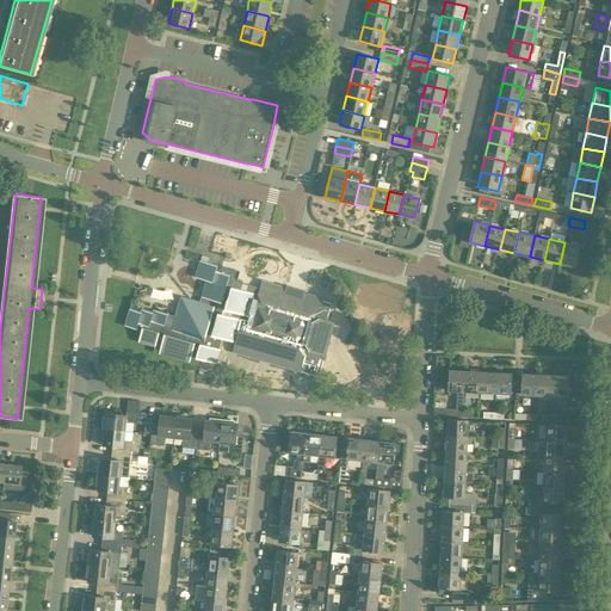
[(574,267),(580,246),(565,242),(560,264),(574,267)]
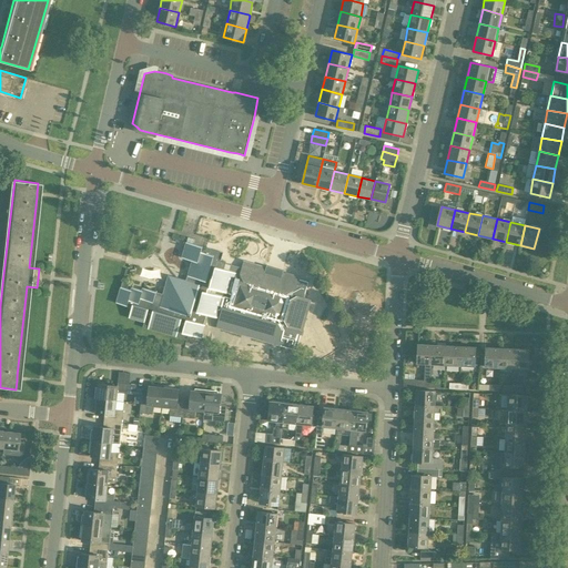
[(122,282),(117,303),(132,307),(129,317),(144,322),(143,326),(142,327),(171,335),(181,338),(186,340),(188,334),(201,338),(205,325),(203,324),(205,314),(217,318),(215,327),(219,327),(241,334),(249,336),(277,345),(296,351),(306,314),(311,300),(304,297),(308,282),(297,279),(297,276),(282,272),(274,270),(267,267),(243,261),(241,267),(217,261),(220,252),(206,247),(204,247),(186,242),(182,259),(192,261),(188,276),(189,276),(188,281),(186,281),(178,279),(165,285),(163,295),(155,293),(156,292),(143,287),(142,291),(132,287),(131,290),(128,288),(129,284),(122,282)]
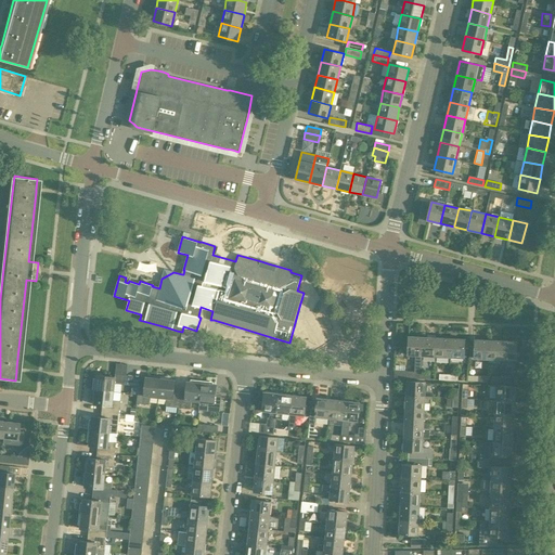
[(408,355),(415,356),(414,372),(407,371),(395,370),(395,377),(421,378),(421,373),(422,356),(423,336),(409,336),(408,355)]
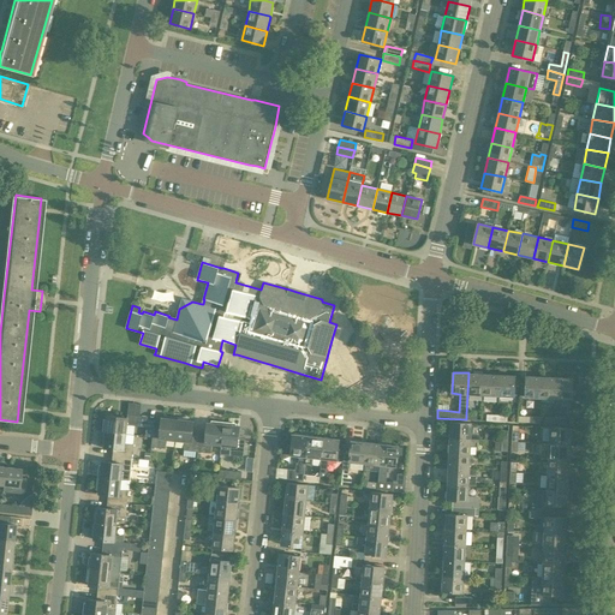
[(483,395),(484,374),(469,372),(467,394),(483,395)]
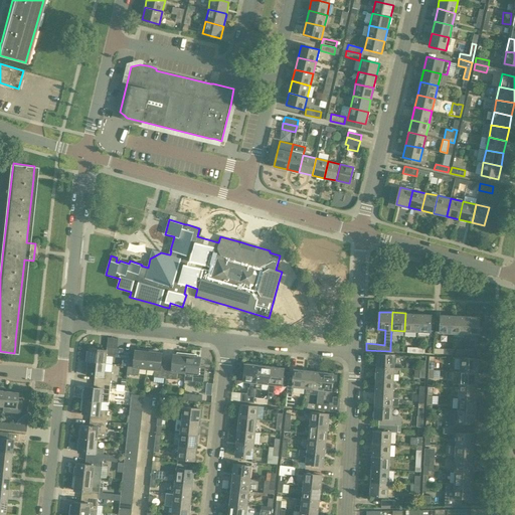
[(405,313),(404,331),(417,331),(417,314),(405,313)]
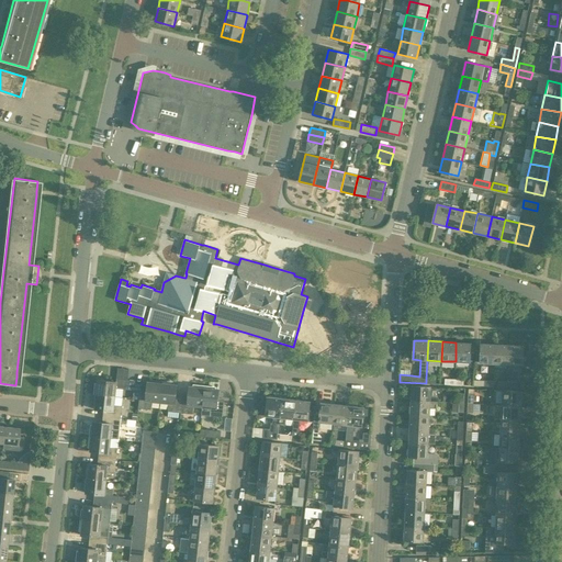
[(456,343),(456,361),(470,362),(470,360),(470,343),(456,343)]
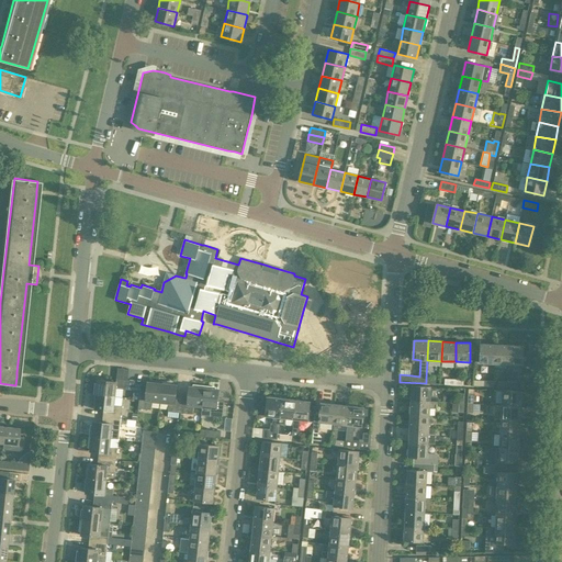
[(494,363),(495,344),(481,344),(480,361),(480,362),(494,363)]
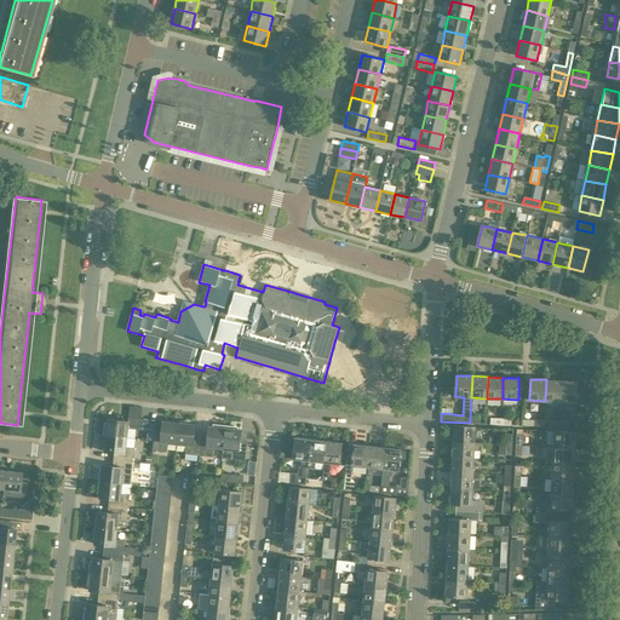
[(546,379),(545,401),(561,402),(562,380),(546,379)]
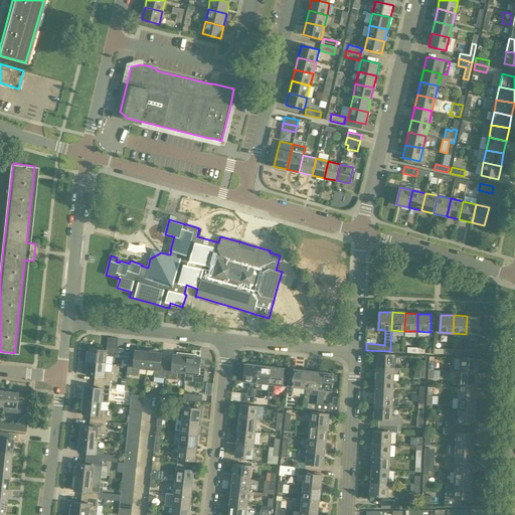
[(467,316),(466,334),(479,334),(480,317),(467,316)]
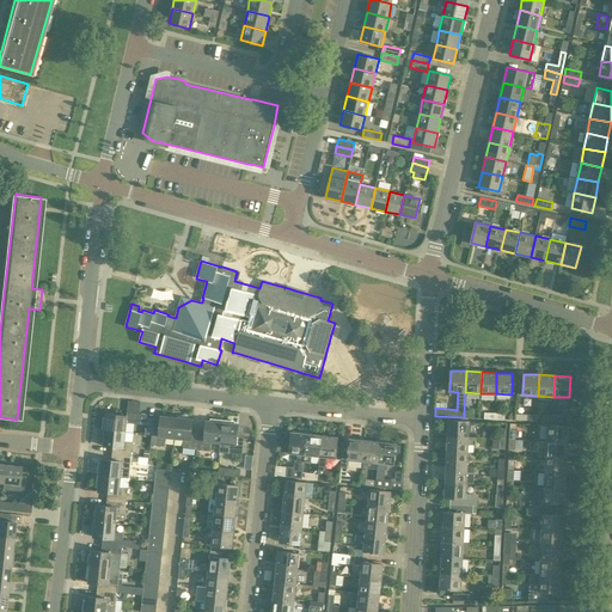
[(105,430),(126,433),(127,423),(129,423),(146,426),(146,418),(146,415),(127,412),(127,416),(106,414),(105,430)]
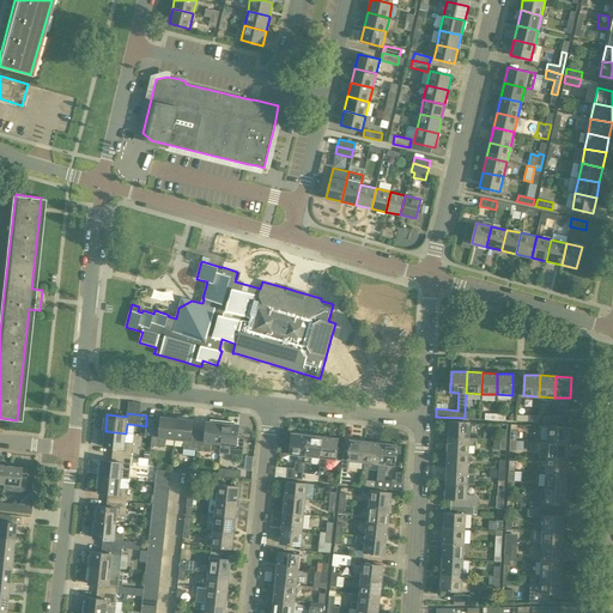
[(175,439),(177,419),(161,417),(159,430),(152,429),(152,436),(151,445),(164,447),(165,438),(175,439)]
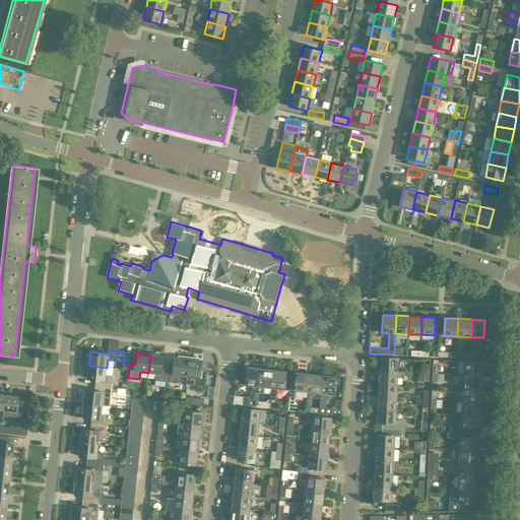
[(150,355),(148,373),(156,374),(155,381),(167,382),(169,368),(163,368),(164,356),(150,355)]
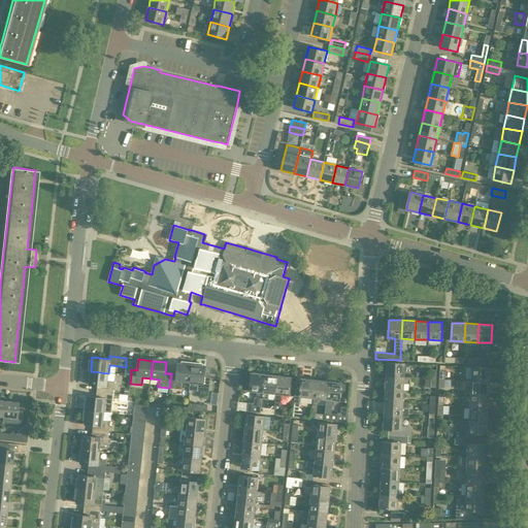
[(386,375),(404,376),(404,363),(387,362),(386,375)]
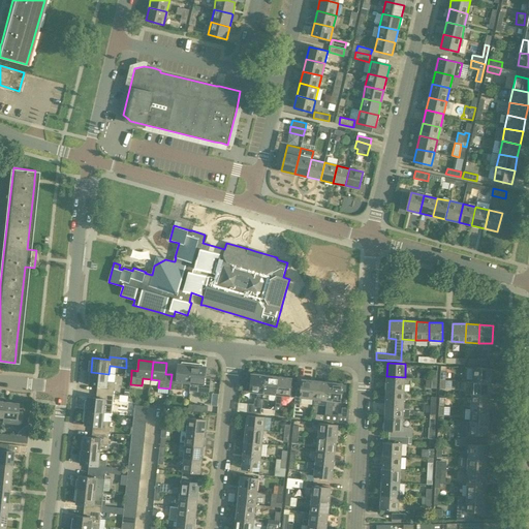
[(190,383),(192,366),(178,364),(177,375),(172,374),(169,389),(181,390),(182,382),(190,383)]
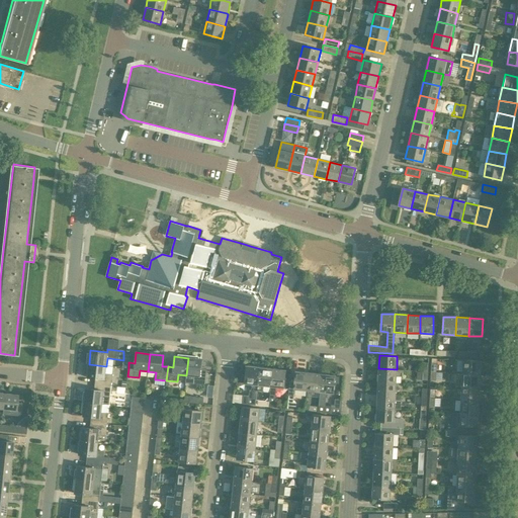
[(201,359),(188,358),(186,375),(185,382),(193,383),(204,385),(206,370),(200,370),(201,359)]
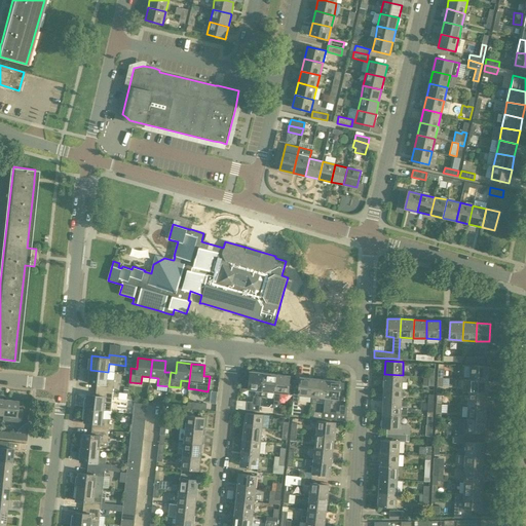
[(470,378),(488,379),(488,366),(470,365),(470,378)]
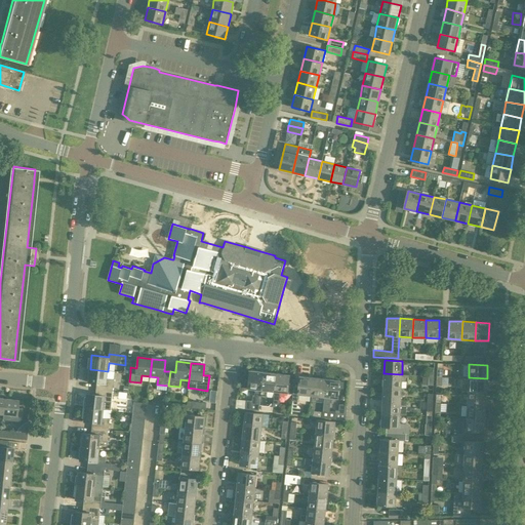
[(108,371),(90,369),(88,382),(99,384),(98,390),(113,392),(114,379),(107,378),(108,371)]
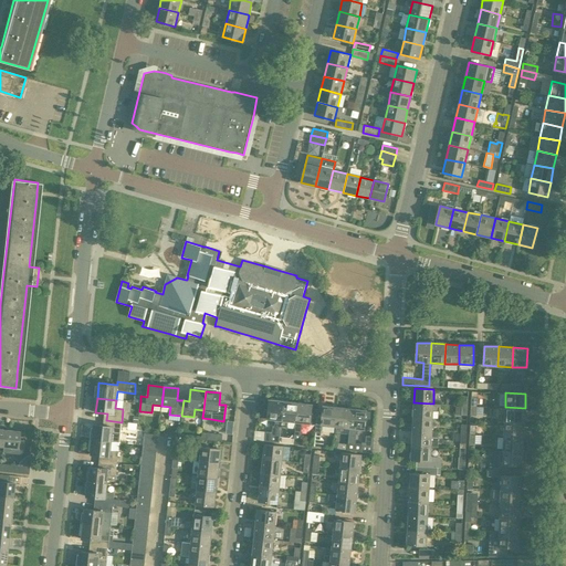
[(281,421),(283,401),(270,400),(268,419),(275,420),(274,426),(273,426),(272,432),(265,431),(265,435),(264,441),(270,442),(279,442),(280,437),(281,421)]
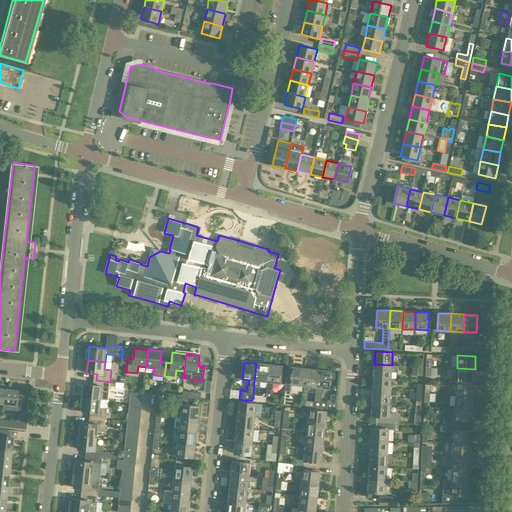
[(267,382),(269,364),(256,363),(254,381),(267,382)]
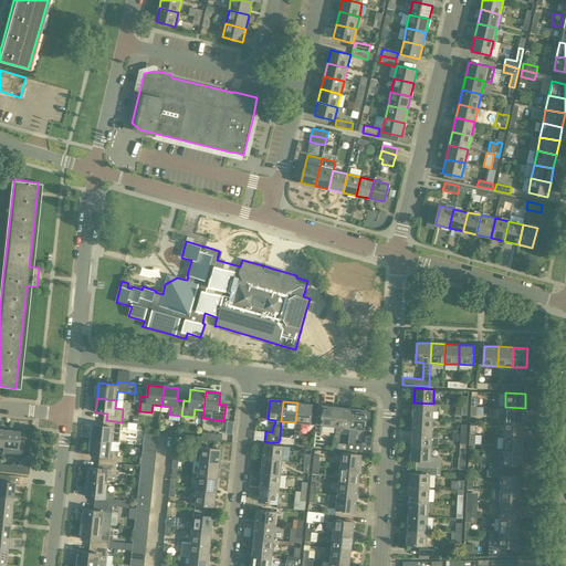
[(297,402),(295,422),(296,422),(294,436),(293,444),(303,446),(303,440),(300,439),(302,423),(310,425),(312,405),(297,402)]
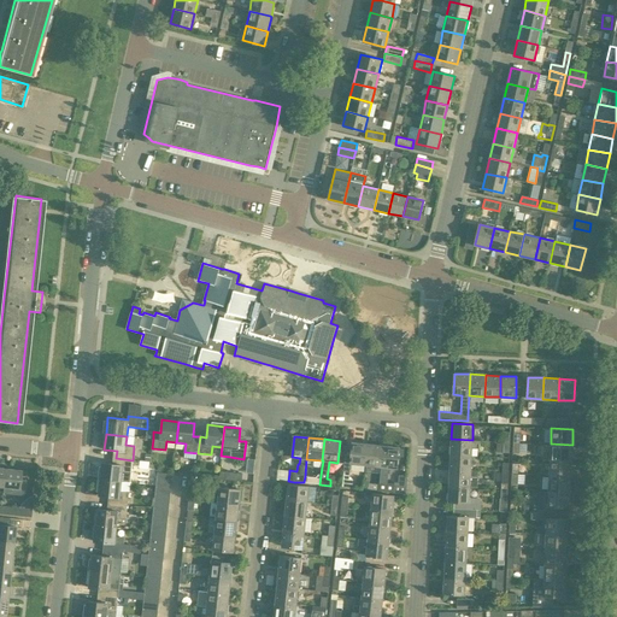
[(472,440),(451,439),(451,454),(471,456),(471,448),(479,448),(480,441),(472,441),(472,440)]
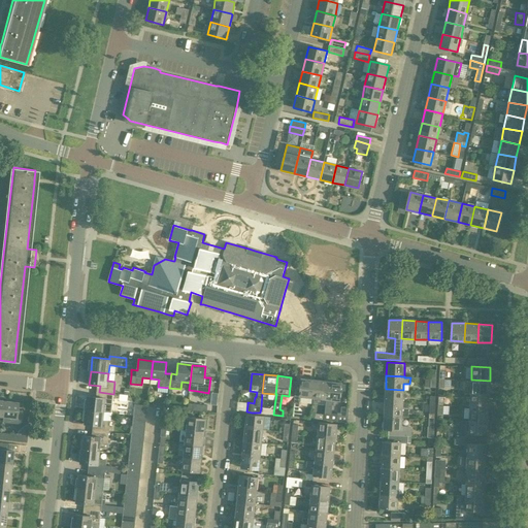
[(314,398),(316,380),(301,378),(301,381),(295,380),(293,400),(299,400),(300,396),(314,398)]
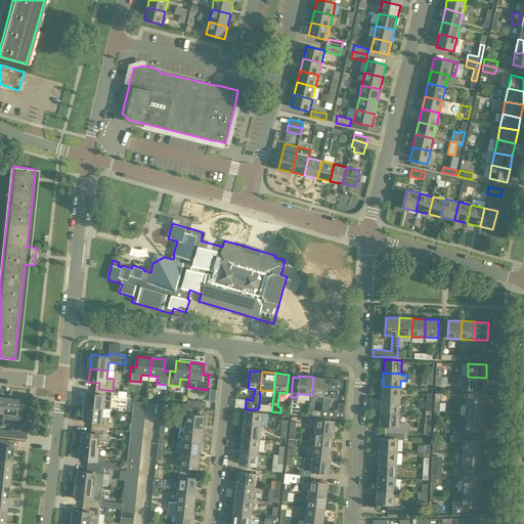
[(313,377),(311,395),(323,396),(325,379),(313,377)]
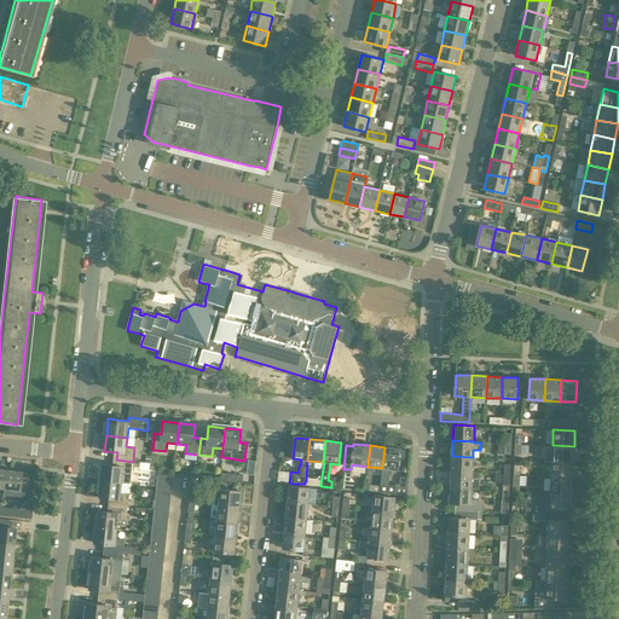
[(574,446),(553,445),(551,461),(573,462),(574,446)]
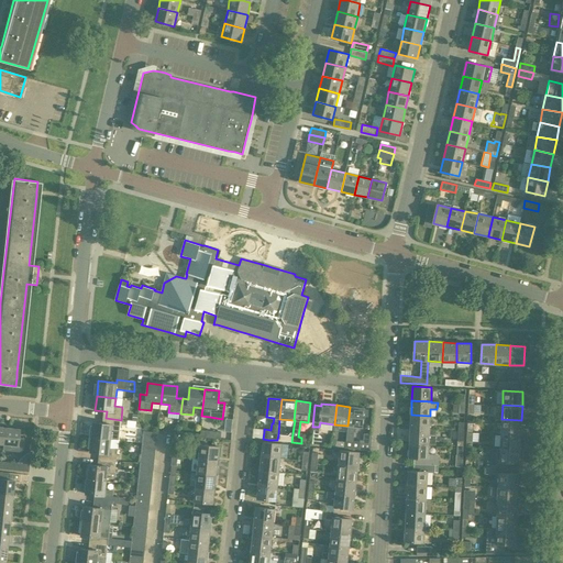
[(362,428),(363,416),(366,417),(368,416),(368,411),(367,410),(364,409),(364,408),(350,407),(348,426),(346,442),(345,448),(360,450),(360,441),(353,441),(355,427),(362,428)]
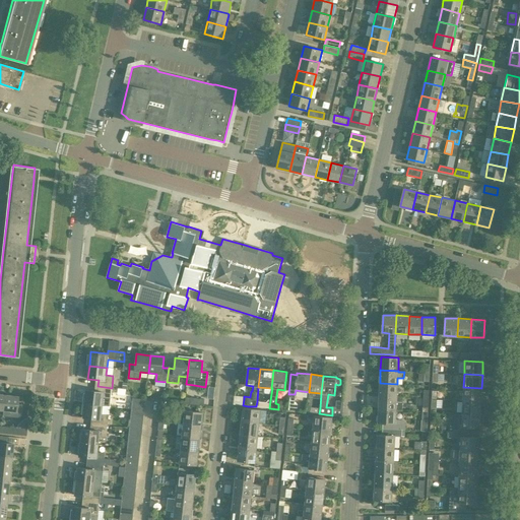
[(397,384),(380,383),(379,396),(397,397),(397,384)]
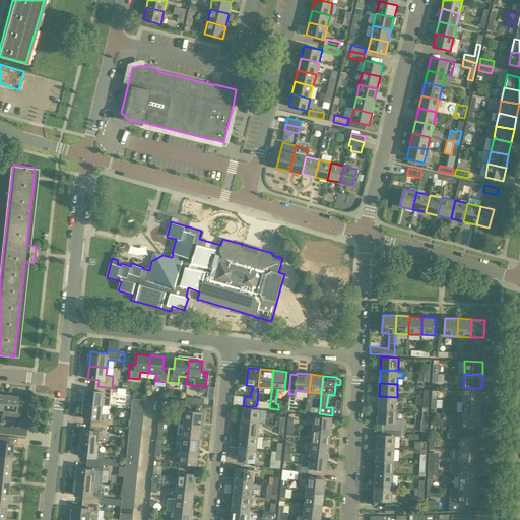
[(111,398),(112,388),(98,386),(98,391),(86,390),(85,404),(103,405),(110,406),(111,398)]
